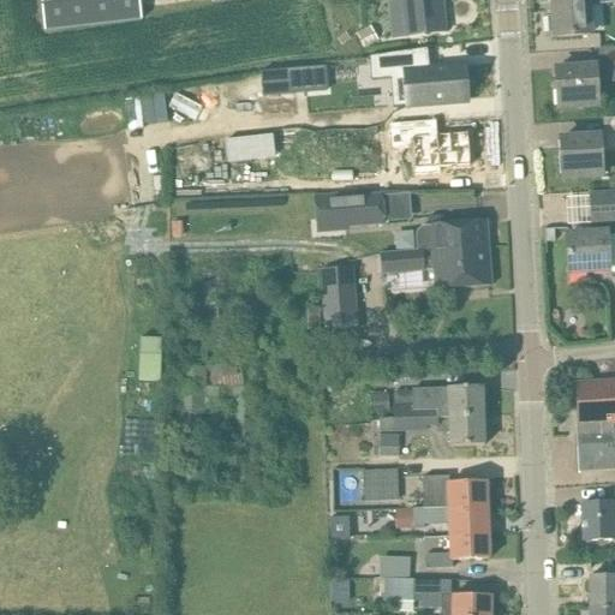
[(42,0),(46,33),(143,21),(139,0),(42,0)]
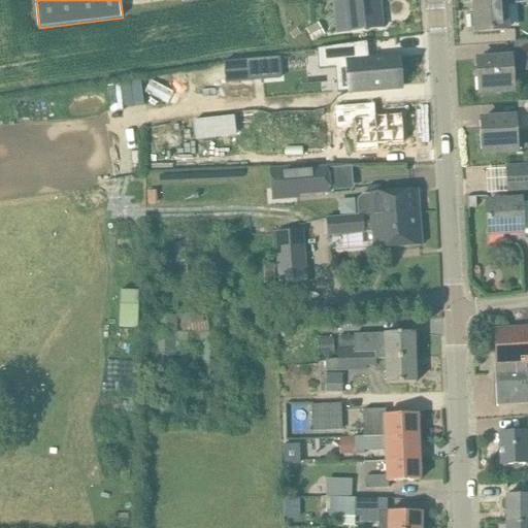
[(345,13),(348,32),(383,28),(380,0),(348,0),(351,13),(345,13)]
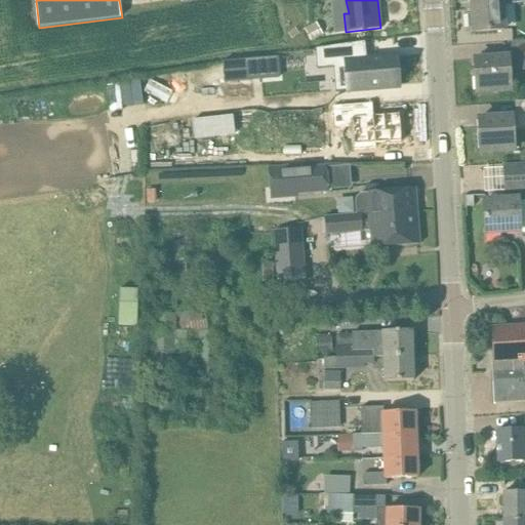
[(469,30),(473,30),(473,33),(503,31),(502,4),(515,3),(514,0),(471,0),(472,14),(468,14),(469,30)]
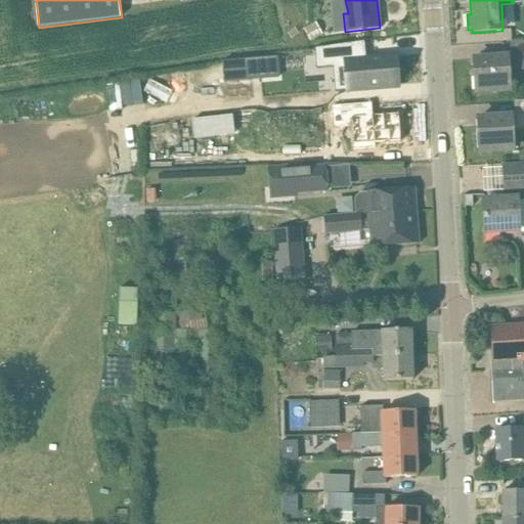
[(322,36),(315,24),(303,30),(310,42),(322,36)]
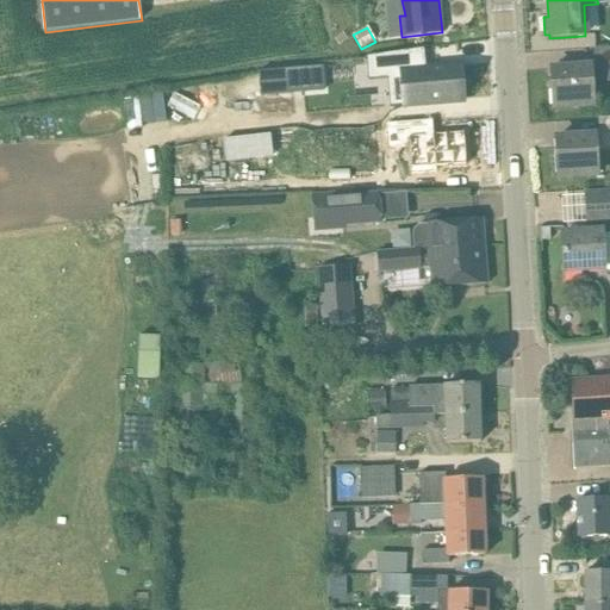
[(593,105),(591,82),(609,80),(609,47),(592,49),(593,67),(552,69),(554,109),(593,105)]
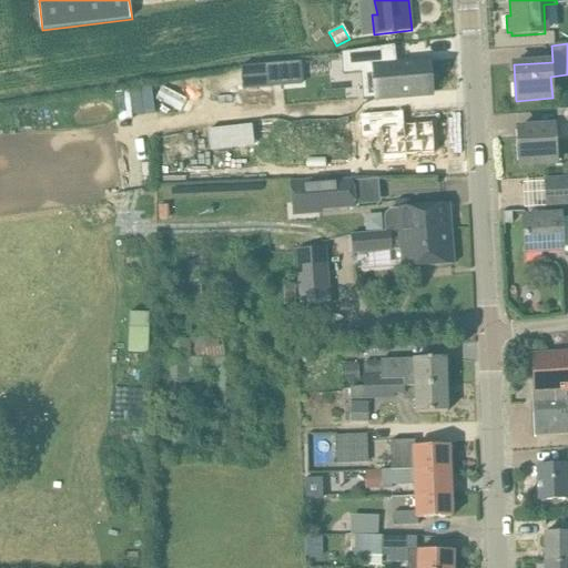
[(375,72),(377,99),(430,94),(427,61),(396,63),(395,46),(342,53),(343,74),(361,73),(375,72)]
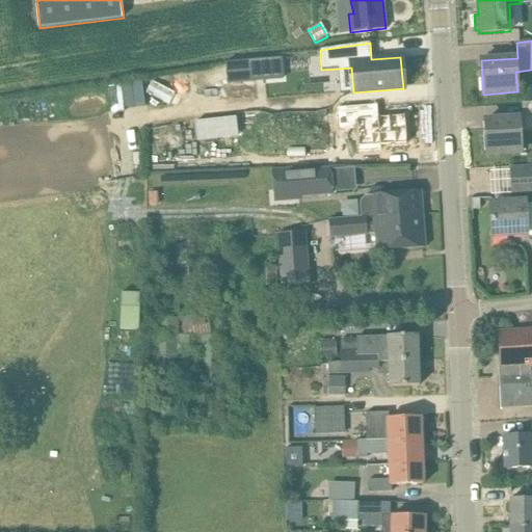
[(268,80),(267,59),(223,62),(225,83),(268,80)]
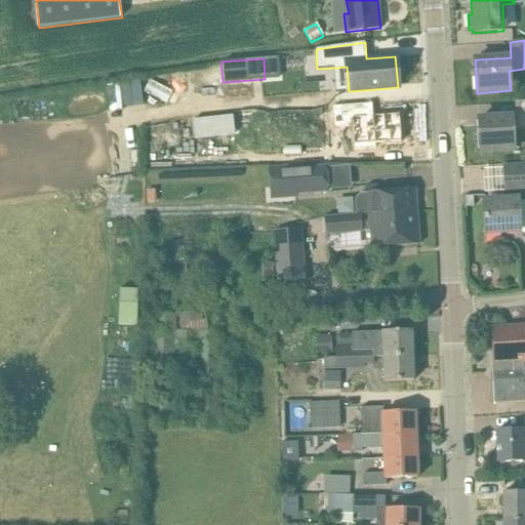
[(517,117),(479,119),(481,154),(514,151),(513,132),(524,131),(524,102),(516,103),(517,117)]
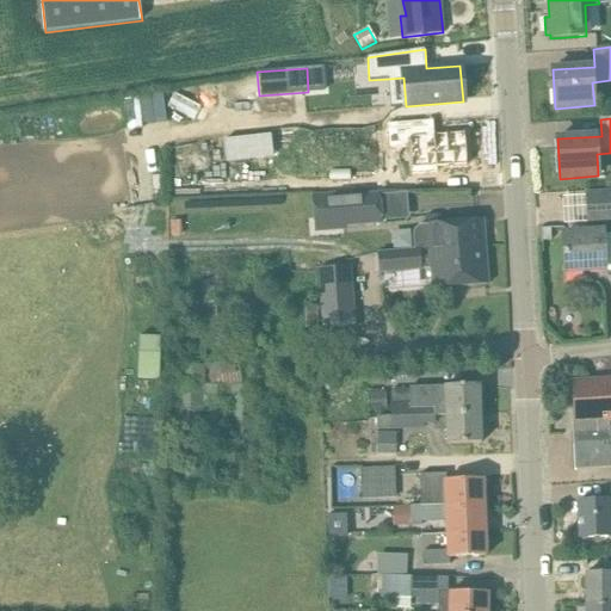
[(434,119),(387,123),(389,149),(409,147),(412,174),(438,173),(438,168),(468,166),(466,133),(448,134),(436,135),(434,119)]
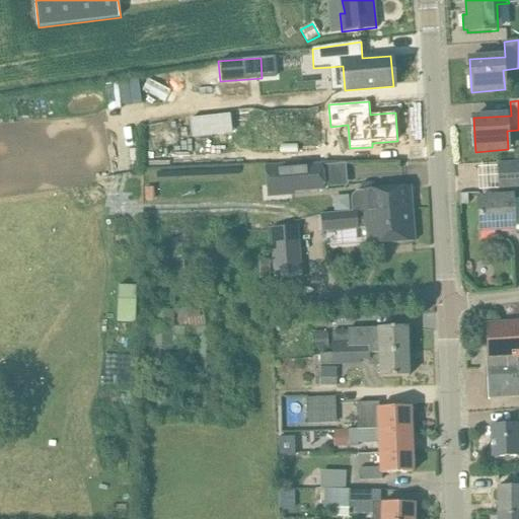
[(230,114),(190,119),(192,139),(232,134),(230,114)]
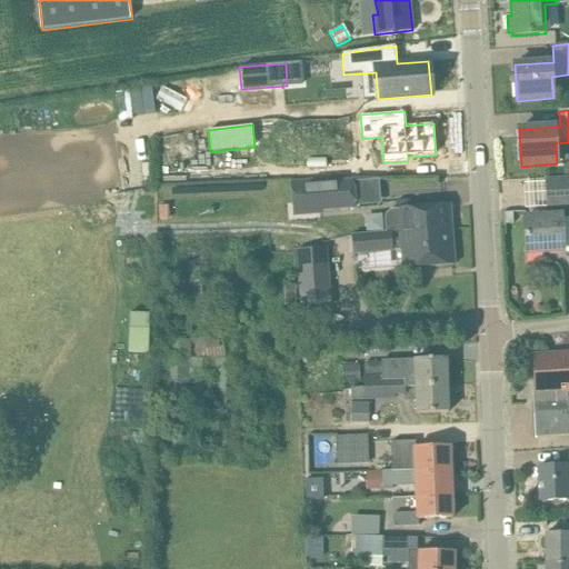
[(293,201),(319,199),(320,209),(356,206),(353,179),(319,182),(319,179),(291,181),(293,201)]
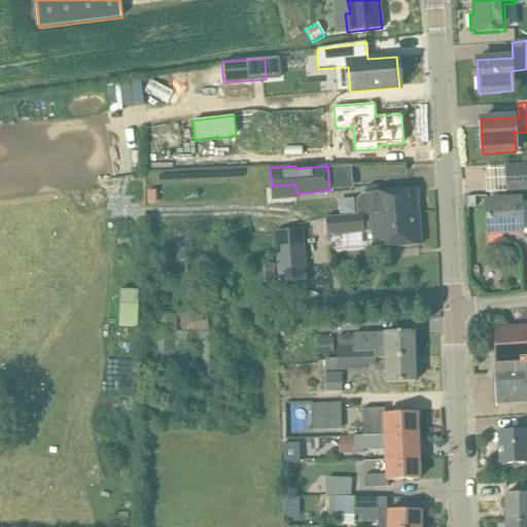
[(526,231),(526,167),(505,169),(507,202),(487,204),(489,236),(507,235),(507,233),(526,231)]
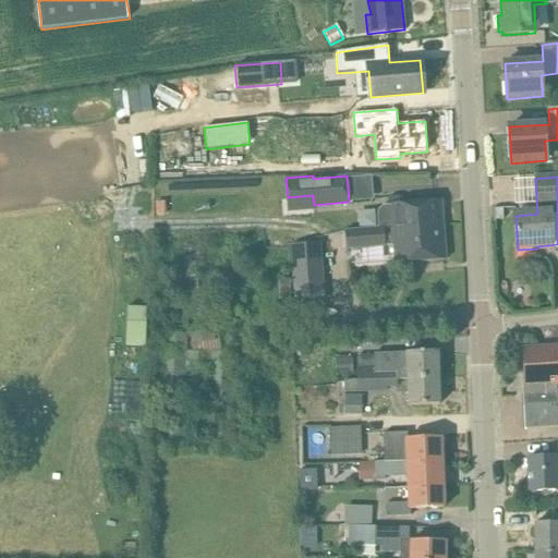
[(377,213),(377,214),(379,230),(444,225),(443,201),(386,206),(383,206),(381,207),(379,208),(378,210),(377,213)]
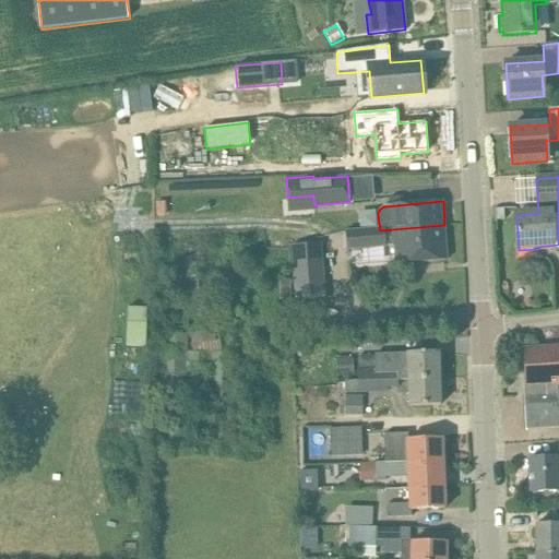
[(496,209),(496,219),(504,219),(503,209),(496,209)]
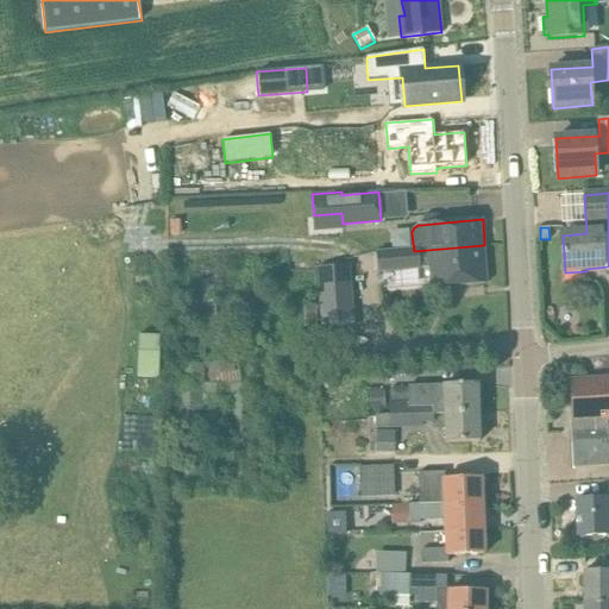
[(421,269),(432,268),(433,289),(488,284),(484,245),(414,251),(377,253),(378,274),(421,270),(421,269)]
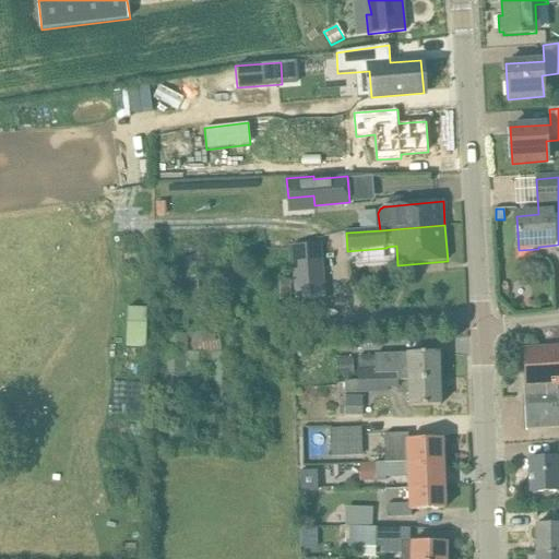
[(185,449),(209,450),(233,450),(234,353),(221,353),(218,325),(222,325),(211,239),(175,244),(186,331),(188,330),(191,330),(193,353),(188,353),(188,334),(163,334),(163,353),(162,449),(185,449)]
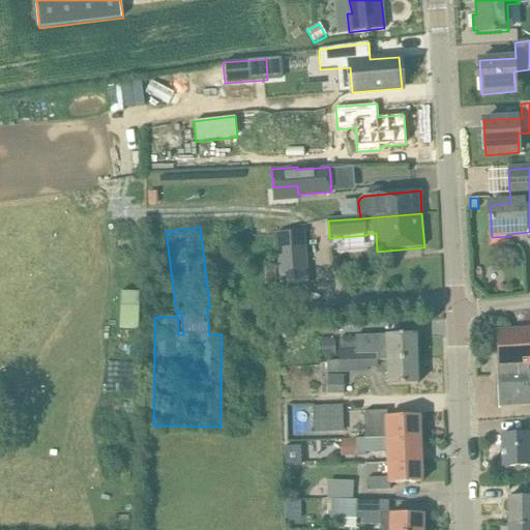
[(303,232),(276,235),(282,286),(307,284),(303,232)]
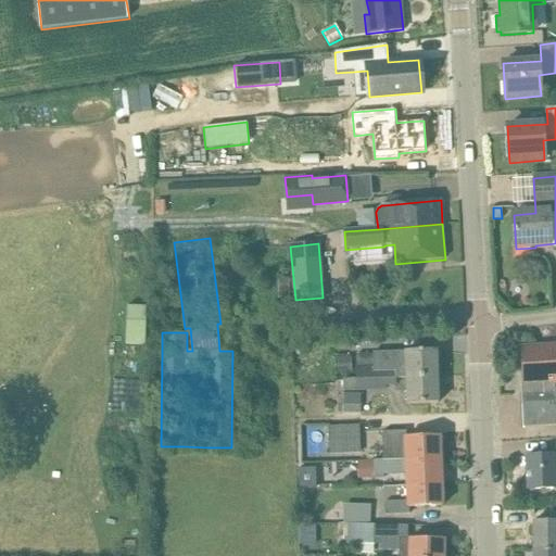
[(370,283),(361,275),(351,286),(361,294),(370,283)]
